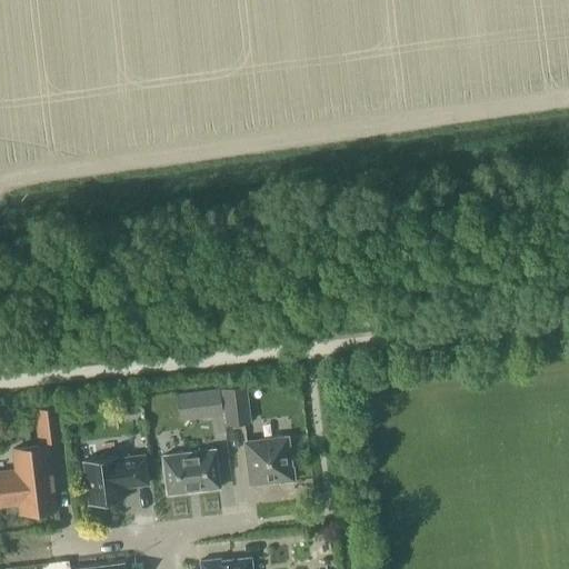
[(250,422),(246,385),(220,388),(225,426),(250,422)]
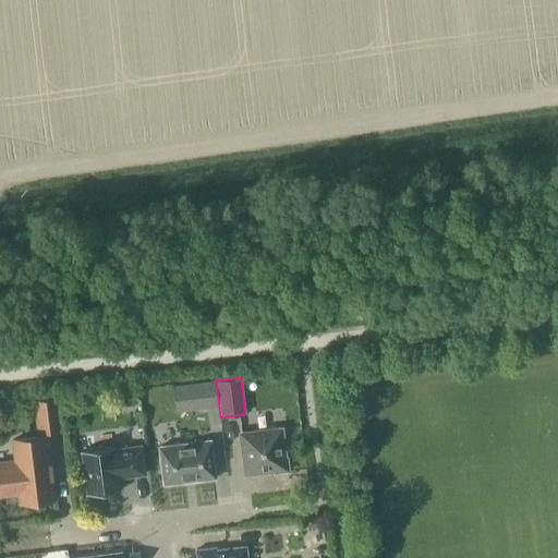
[(218,408),(215,380),(172,386),(176,413),(218,408)]
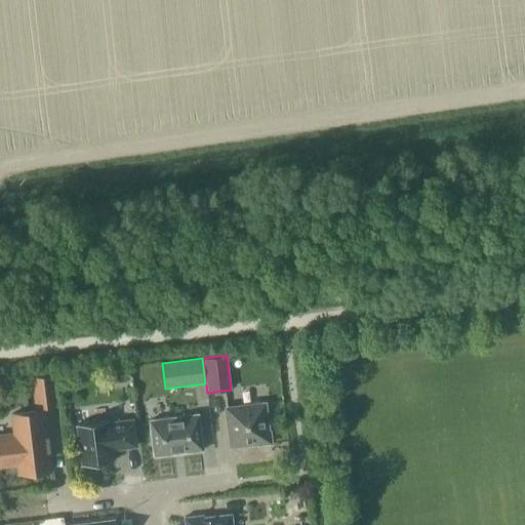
[(130,379),(128,365),(115,367),(117,381),(130,379)]
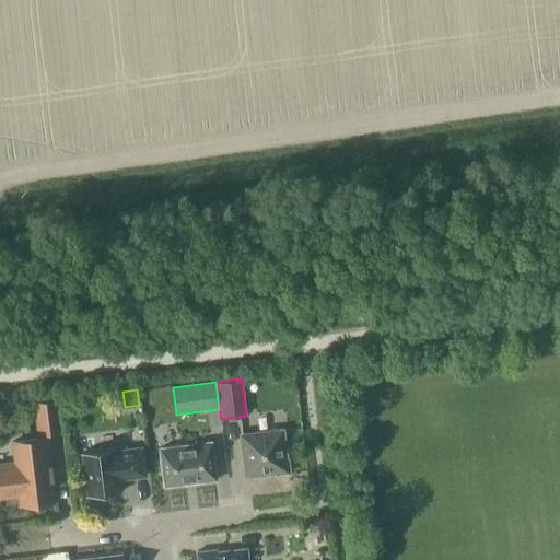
[(0,464),(0,497),(19,494),(20,505),(55,501),(47,443),(46,433),(61,431),(58,398),(33,401),(37,439),(12,441),(14,463),(0,464)]
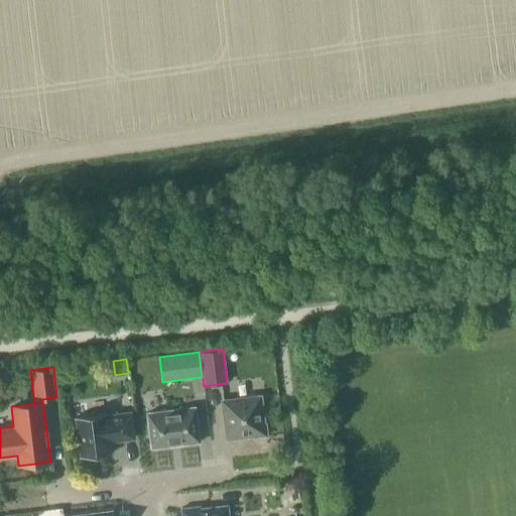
[(222,401),(227,438),(253,435),(253,437),(266,436),(265,422),(262,423),(259,397),(222,401)]
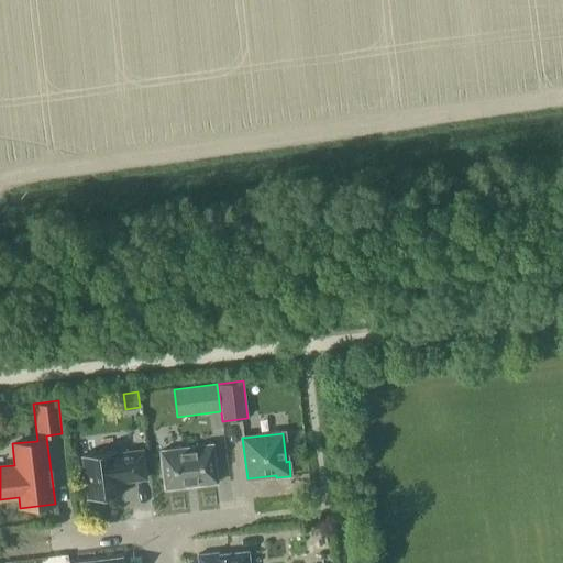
[(212,444),(159,451),(165,489),(217,483),(212,444)]
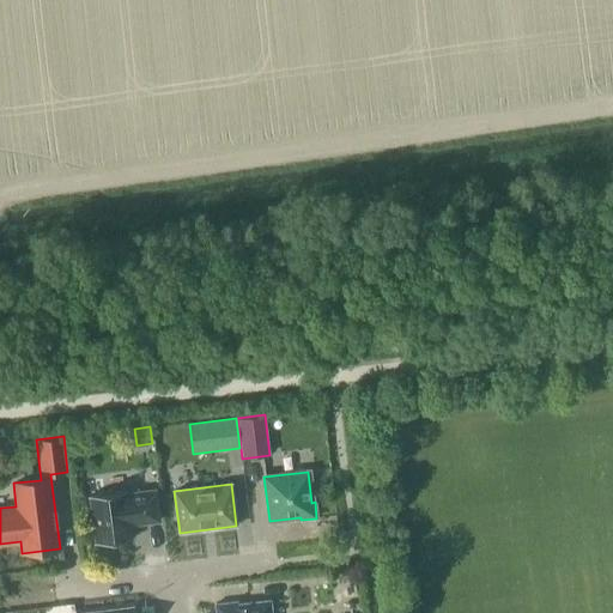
[(95,542),(95,544),(132,539),(132,538),(131,538),(128,525),(158,521),(155,490),(125,493),(125,492),(126,492),(126,491),(89,496),(89,497),(90,497),(96,542),(95,542)]
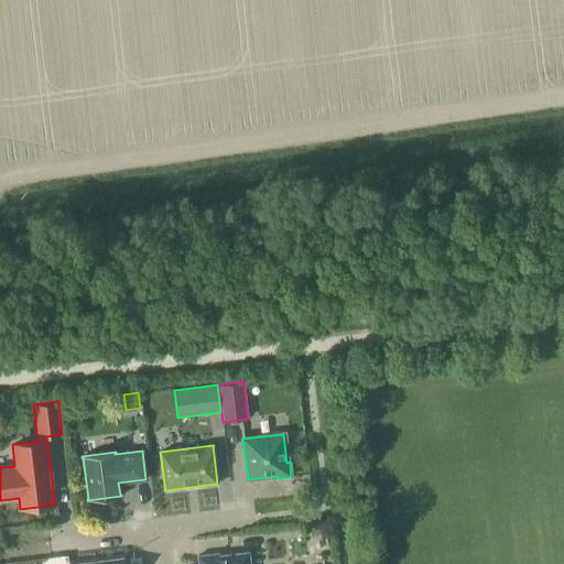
[(248,563),(248,553),(218,556),(217,553),(197,555),(197,563),(248,563)]
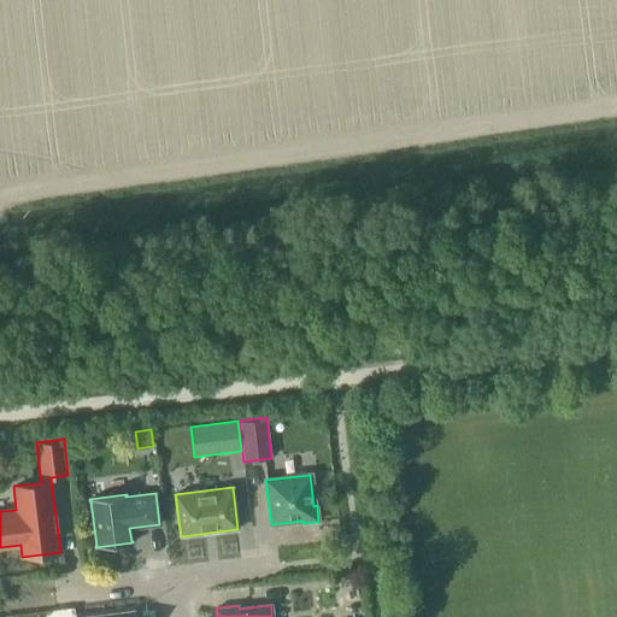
All buildings are outlined.
